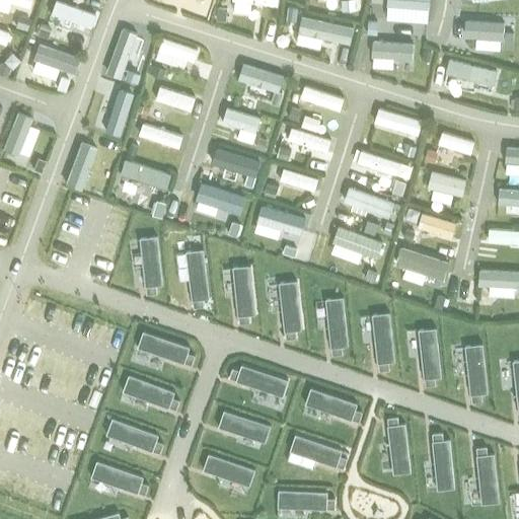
[(94,13),(57,0),(54,0),(50,12),(89,27),(94,13)]
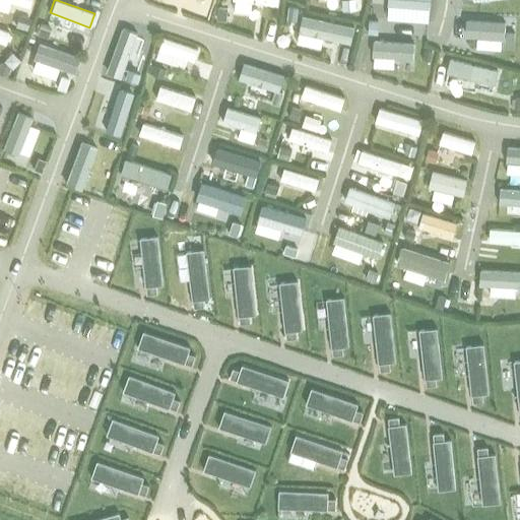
[(428,20),(429,0),(389,0),(388,18),(428,20)]
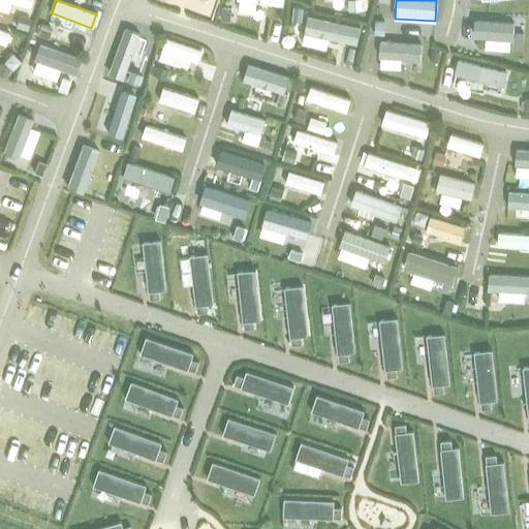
[(360,26),(306,16),(303,32),(356,42),(360,26)]
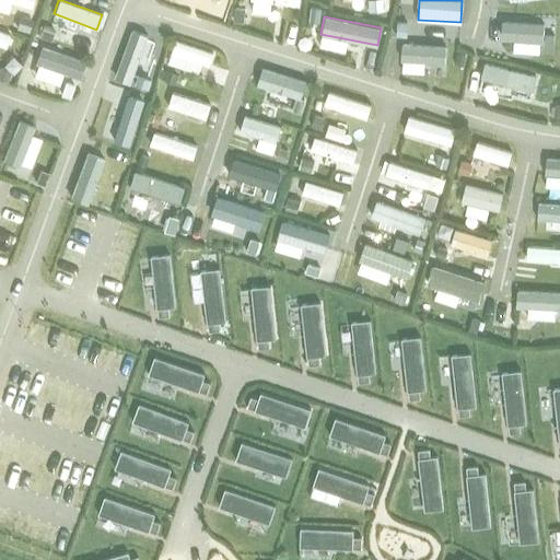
[(541,41),(544,22),(502,20),(501,38),(541,41)]
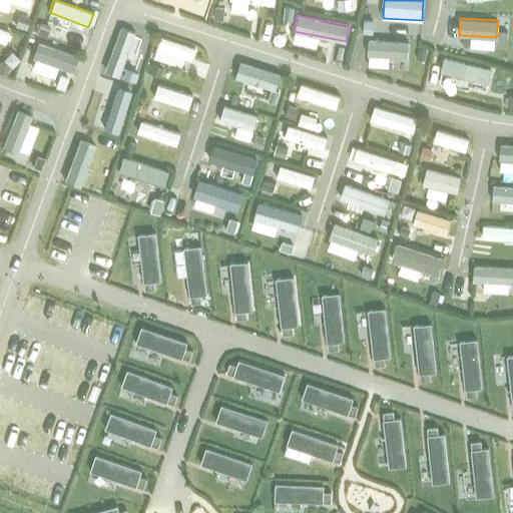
[(0,40),(6,42),(10,30),(0,26),(0,40)]
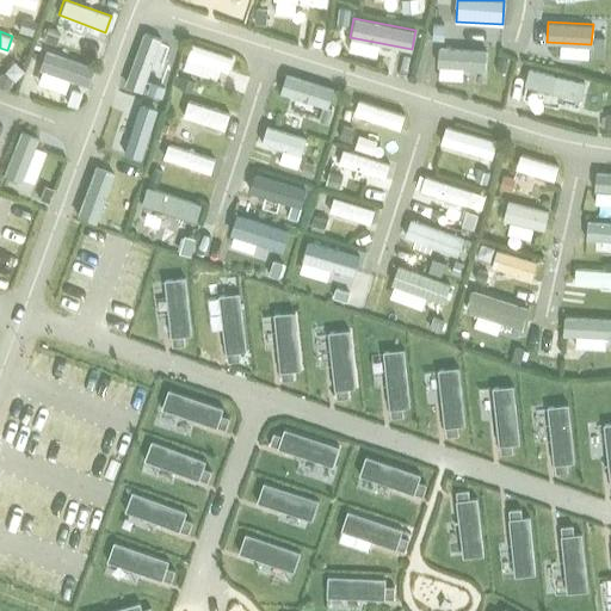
[(141,91),(161,38),(143,32),(124,84),(141,91)]
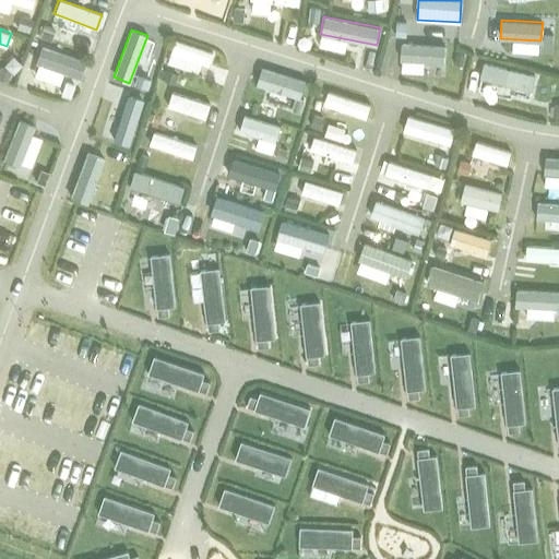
[(212,51),(175,38),(170,52),(206,66),(212,51)]
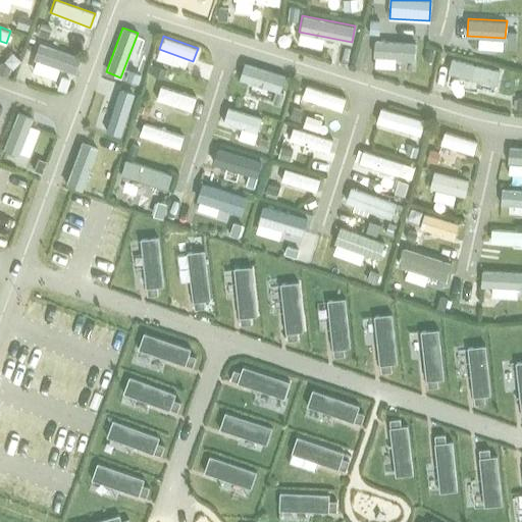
[(414,58),(415,43),(375,40),(374,56),(414,58)]
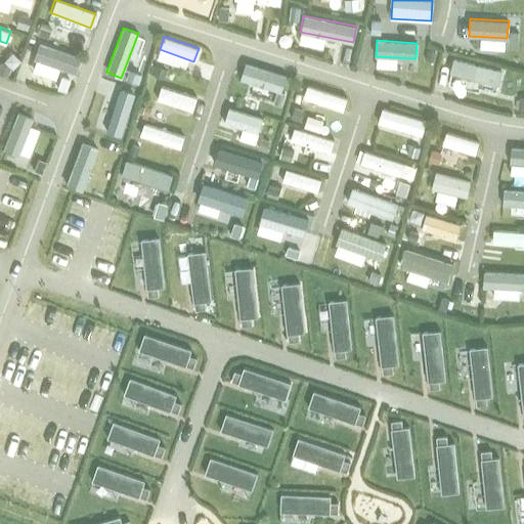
[(80,57),(40,43),(35,57),(74,72),(80,57)]
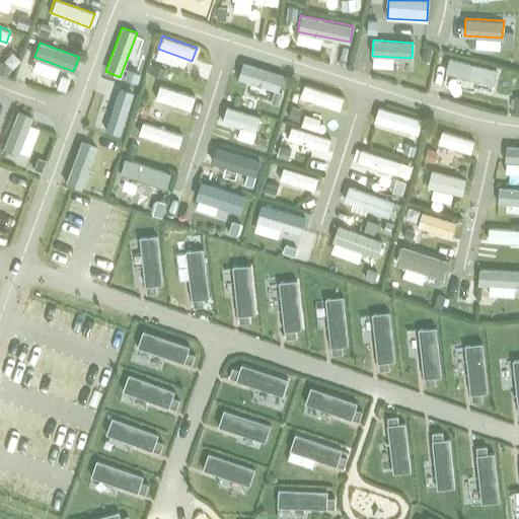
[(494,83),(497,70),(446,57),(443,70),(494,83)]
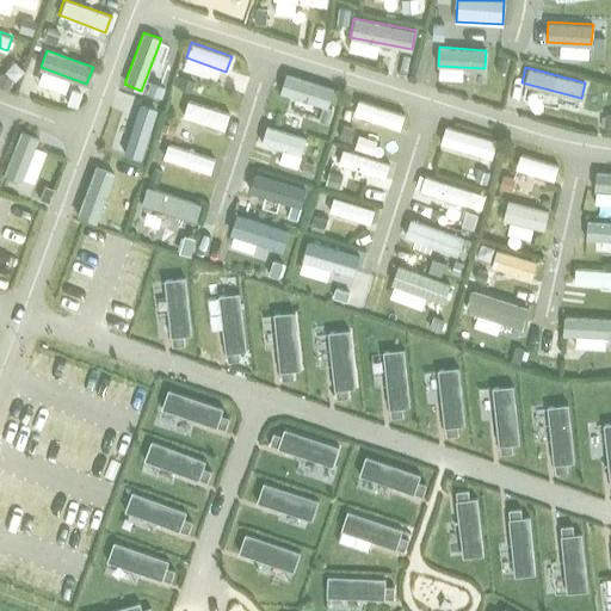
[(333,90),(285,74),(279,92),(327,107),(333,90)]
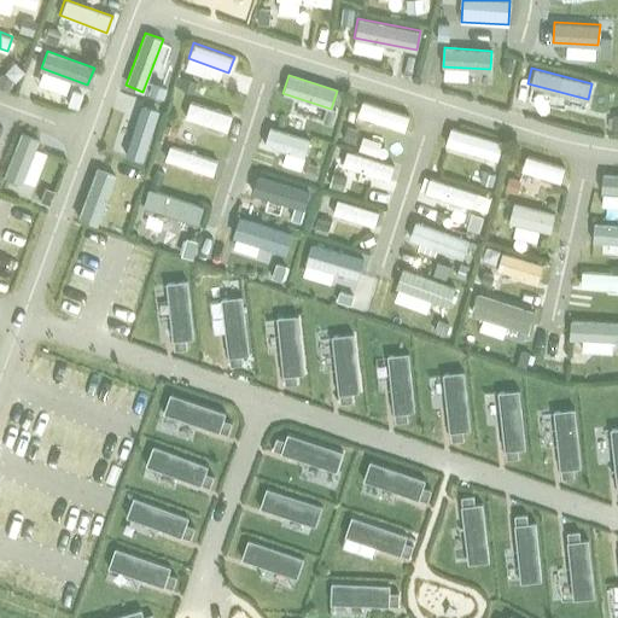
[(227,130),(232,114),(188,101),(184,118),(227,130)]
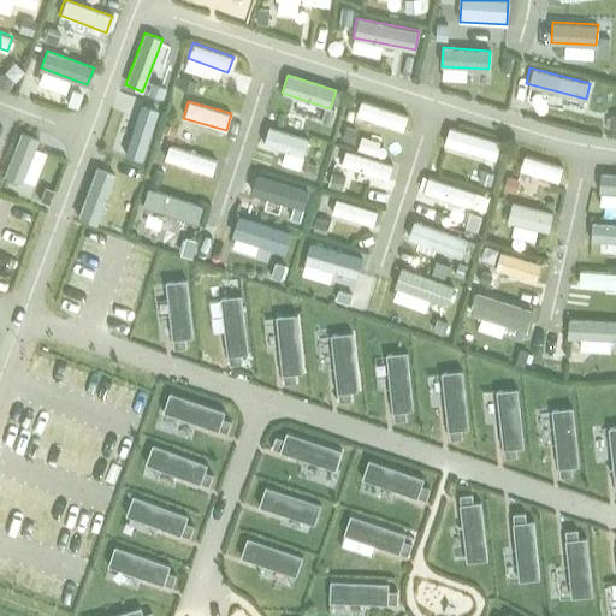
[(403,129),(407,116),(361,101),(357,114),(403,129)]
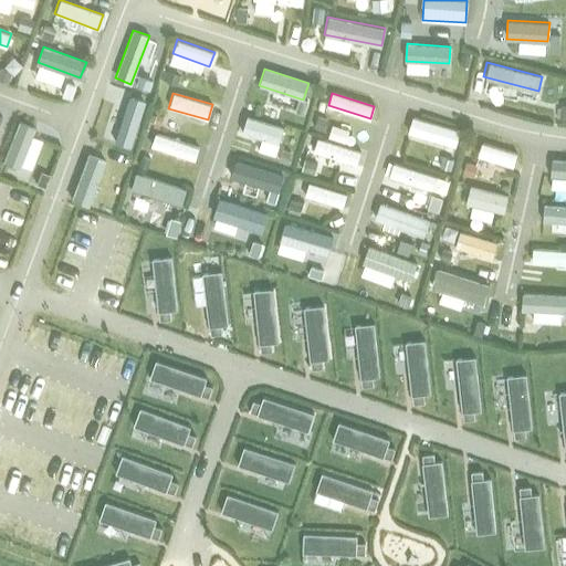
[(132,146),(146,100),(129,94),(115,140),(132,146)]
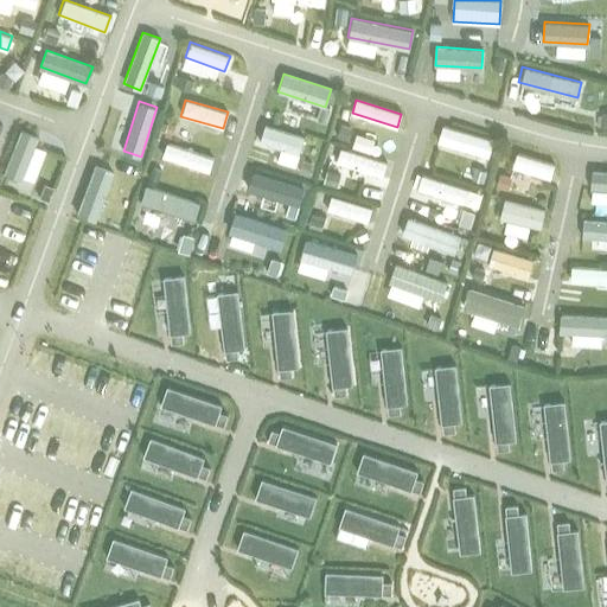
[(299,153),(304,136),(264,126),(260,142),(299,153)]
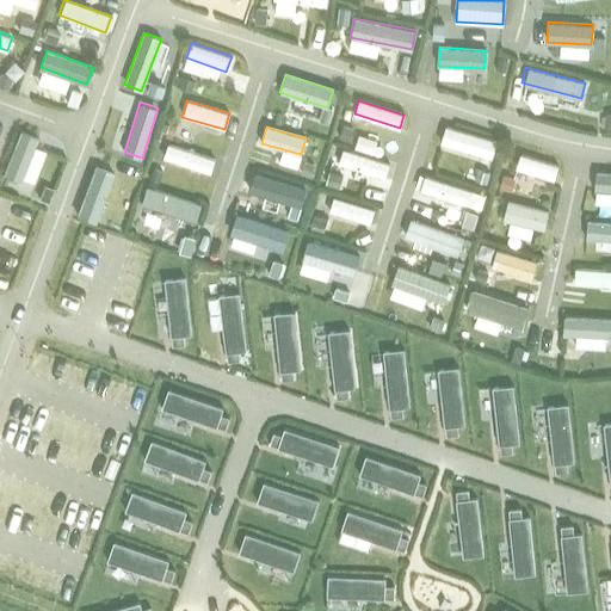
[(492,158),(497,140),(445,127),(440,144),(492,158)]
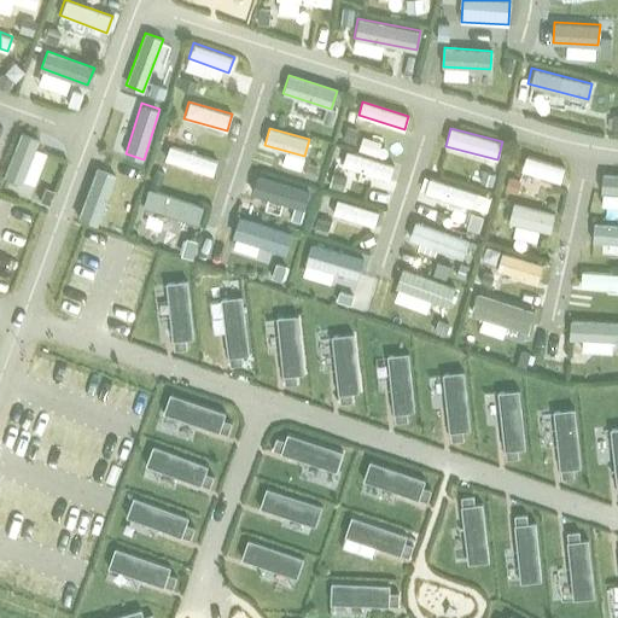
[(38,140),(19,133),(3,179),(21,185),(38,140)]
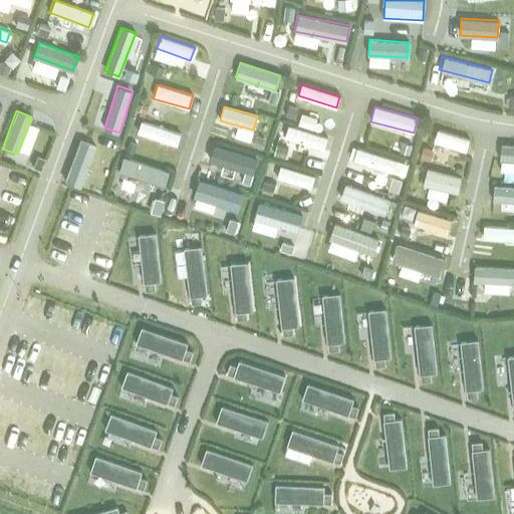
[(177,146),(180,133),(142,120),(138,133),(177,146)]
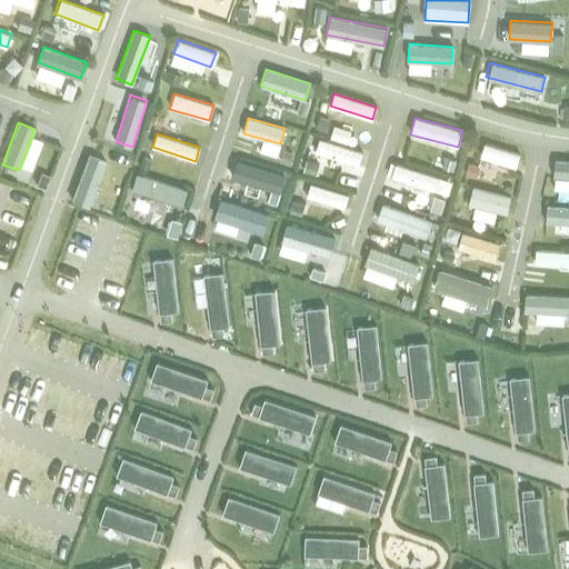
[(362,151),(320,139),(316,151),(358,165),(362,151)]
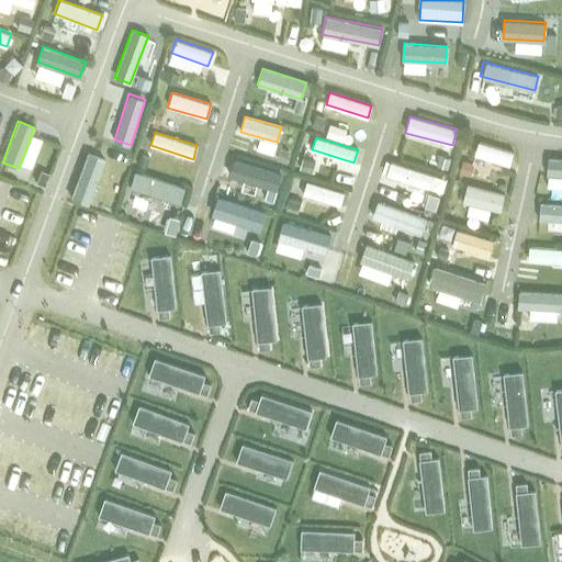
[(510,166),(514,152),(478,142),(474,156),(510,166)]
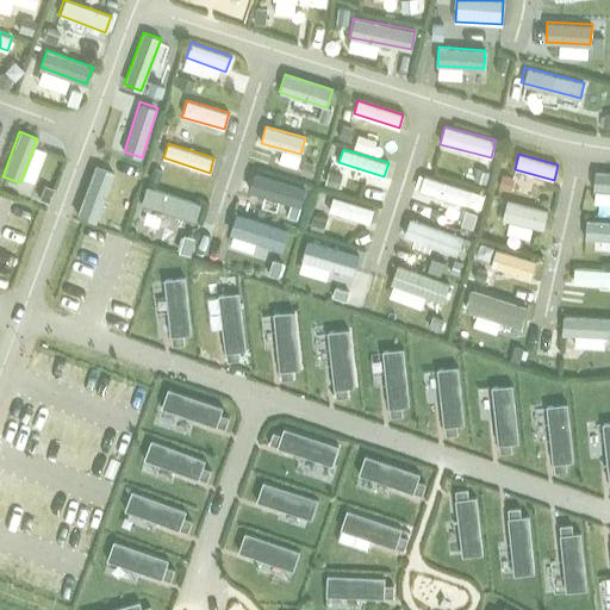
[(114,172),(97,166),(76,216),(94,222),(114,172)]
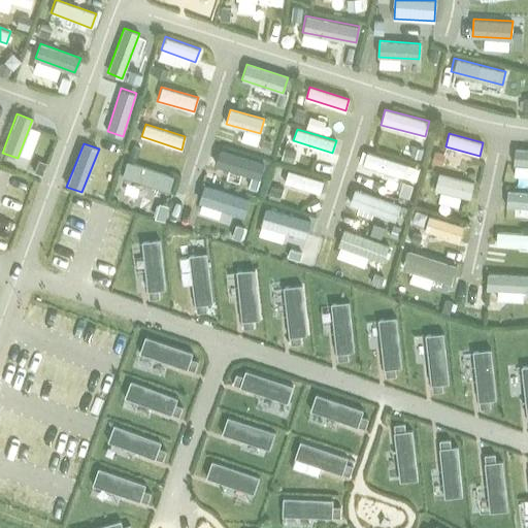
[(527,164),(527,149),(515,147),(514,163),(527,164)]
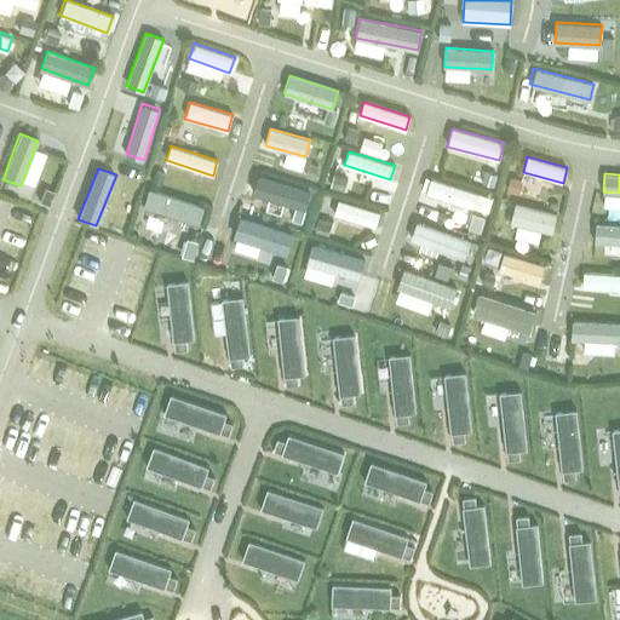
[(306,210),(311,190),(258,176),(252,195),(306,210)]
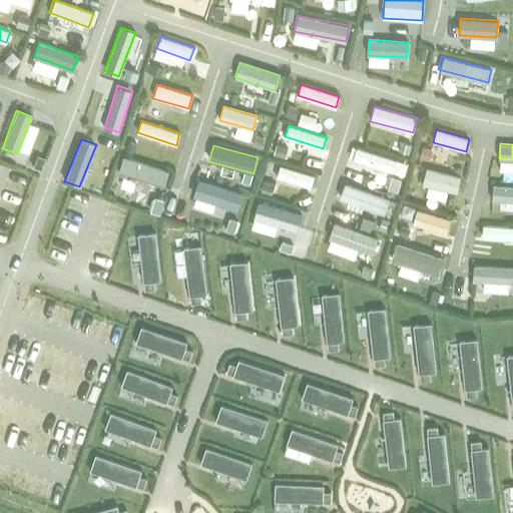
[(392,172),(396,159),(356,147),(353,160),(392,172)]
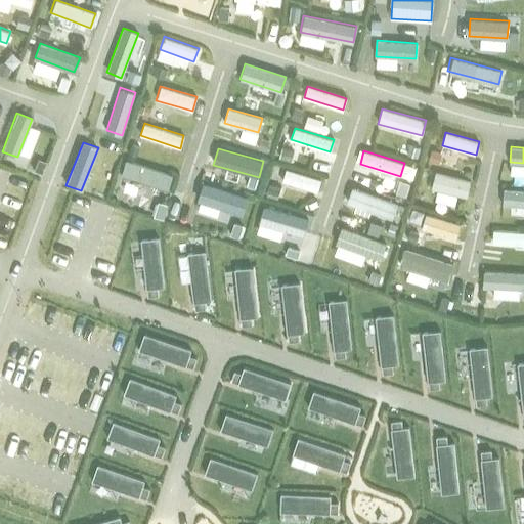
[(45,163),(37,160),(33,172),(41,175),(45,163)]
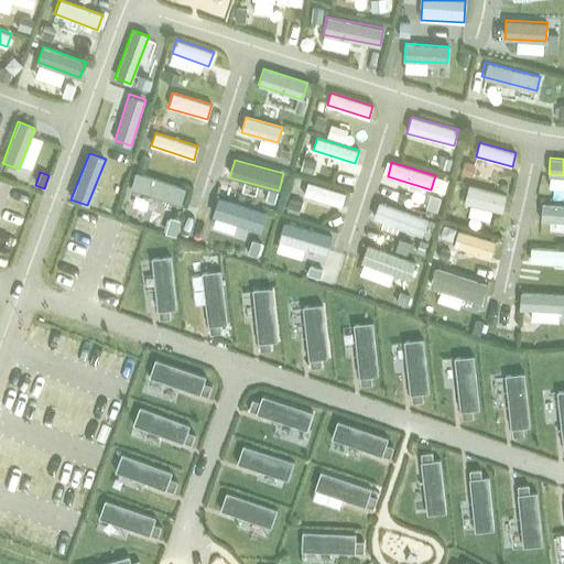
[(181,203),(185,187),(136,172),(131,187),(181,203)]
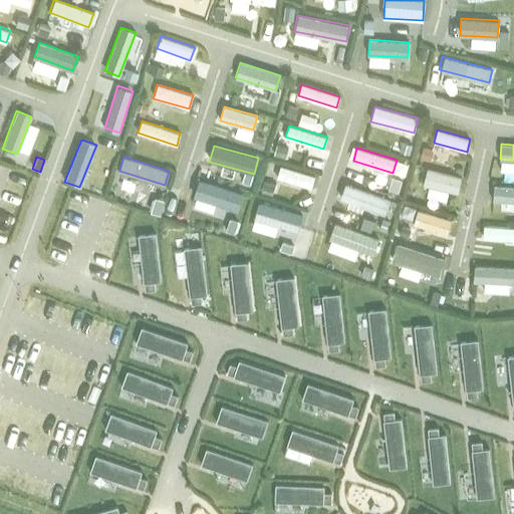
[(461,177),(424,168),(420,184),(457,194),(461,177)]
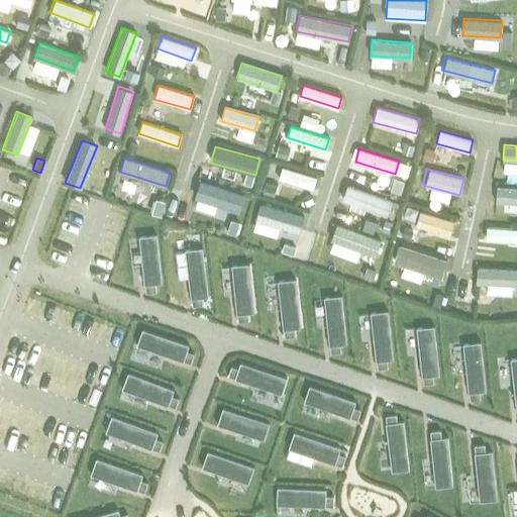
[(239,212),(244,194),(200,180),(195,199),(239,212)]
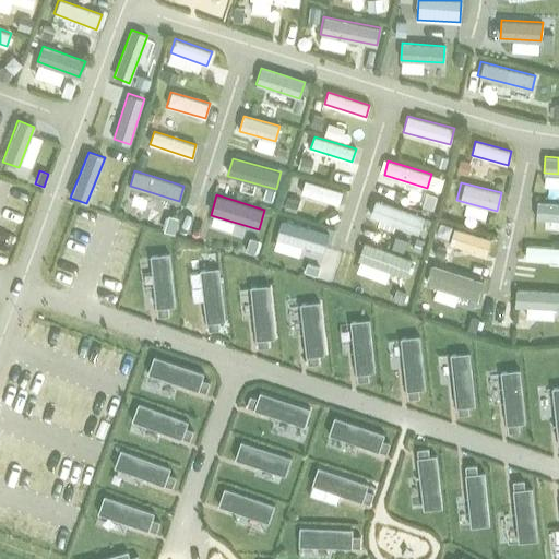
[(417,234),(424,217),(378,199),(371,216),(417,234)]
